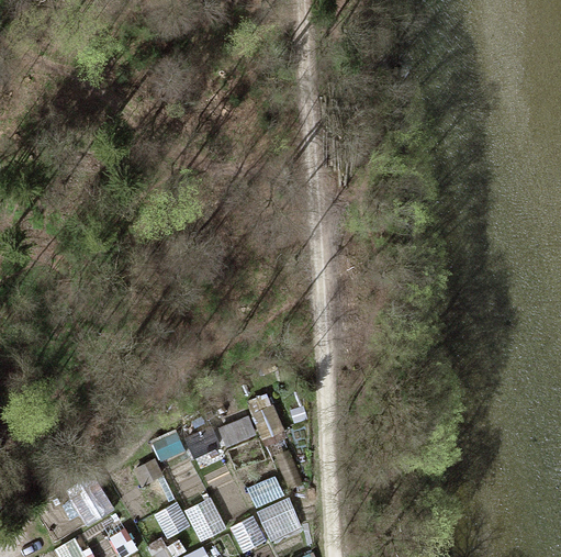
[(269,396),(247,404),(262,443),(284,434),(269,396)]
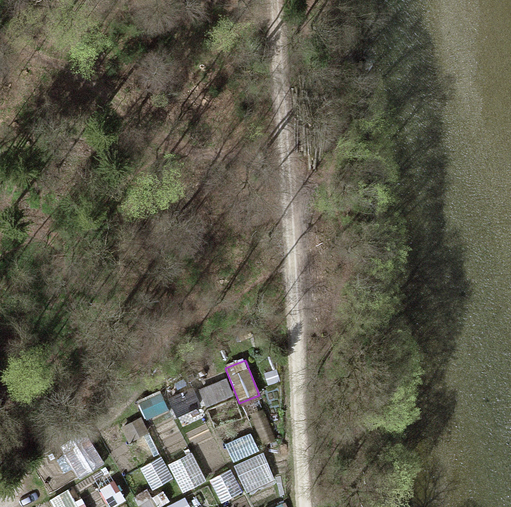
[(205,406),(233,401),(229,382),(202,388),(205,406)]
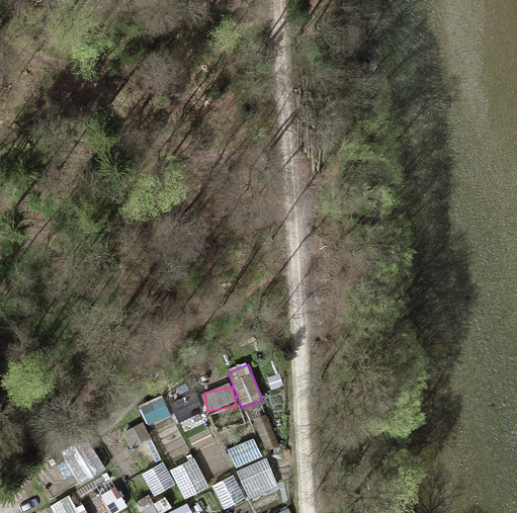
[(132,450),(151,440),(142,424),(122,434),(132,450)]
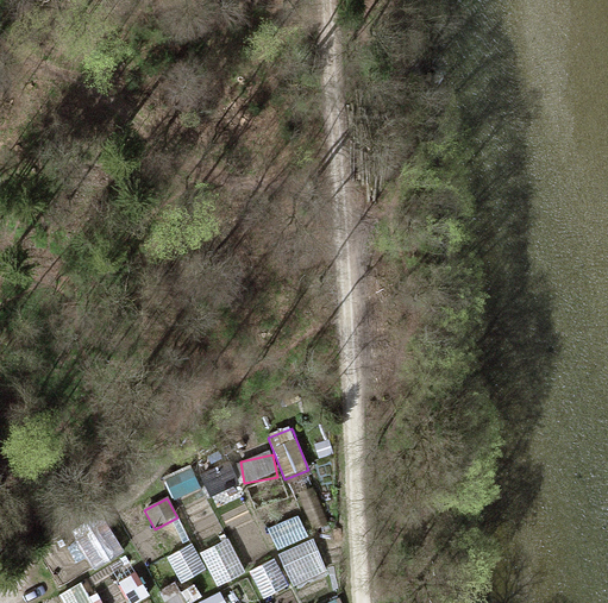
[(293,588),(326,573),(301,515),(268,529),(293,588)]
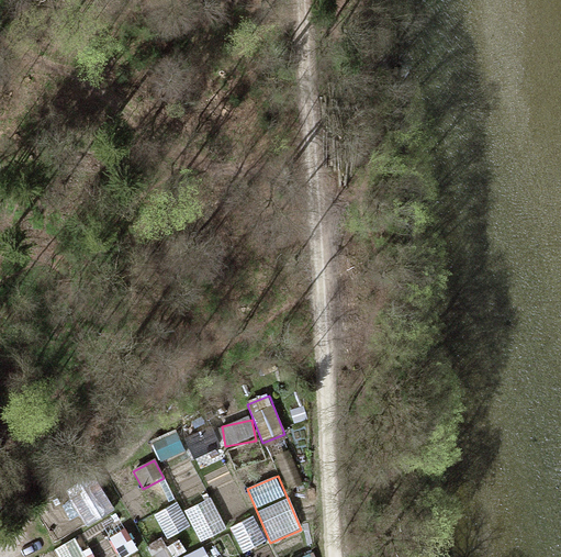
[(68,490),(83,520),(111,507),(96,477),(68,490)]
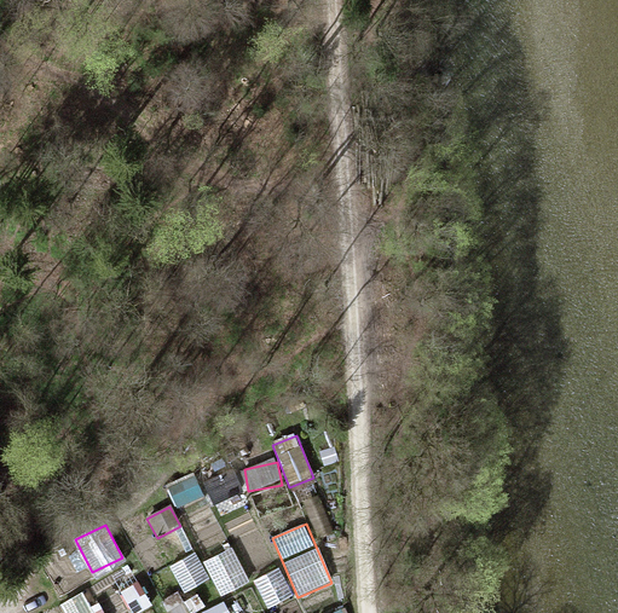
[(223,597),(252,580),(229,544),(201,562),(223,597)]
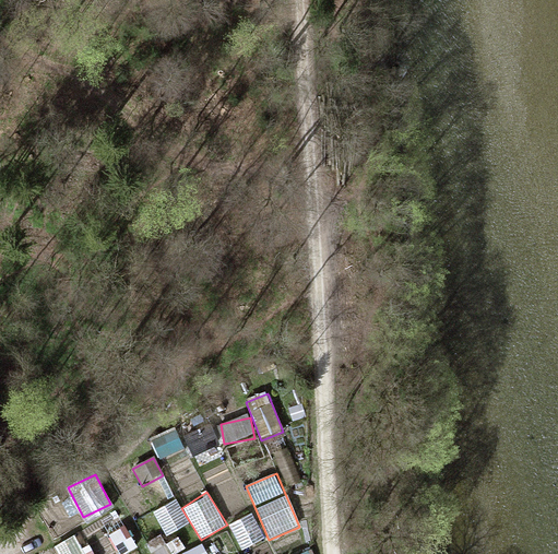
[(153,507),(162,535),(187,527),(179,499),(153,507)]
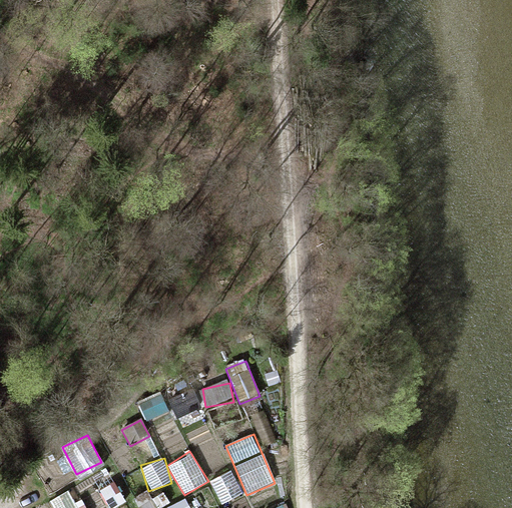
[(208,481),(220,504),(241,494),(230,470),(208,481)]
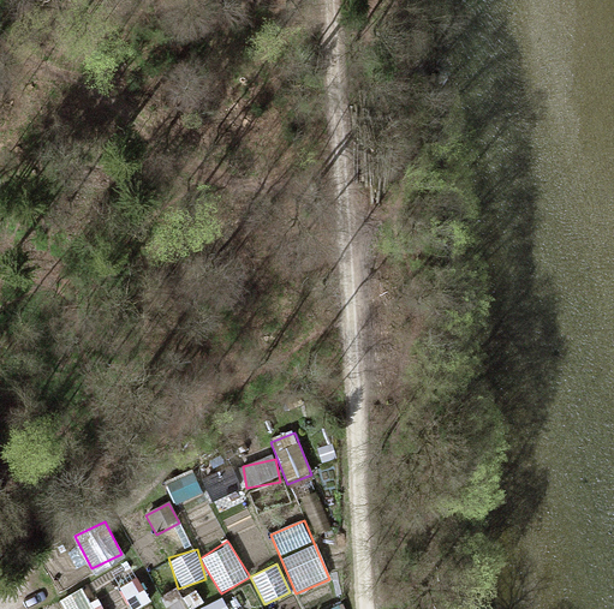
[(94,608),(82,587),(59,599),(64,608),(94,608)]
